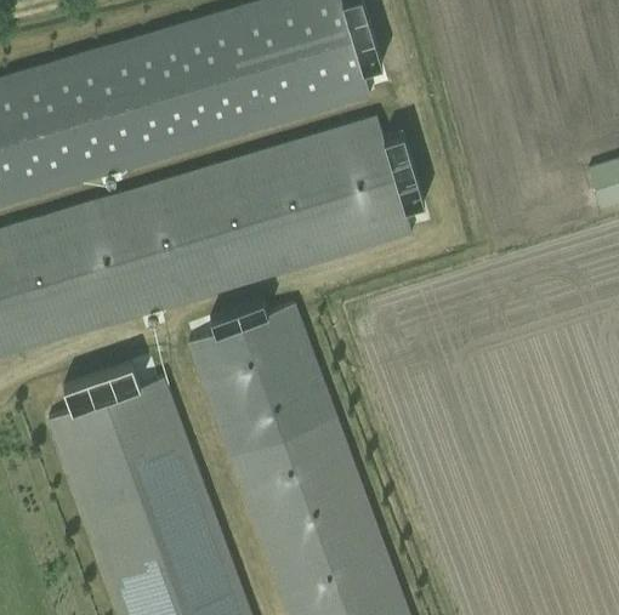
[(0,206),(369,96),(362,73),(385,67),(363,0),(342,0),(341,1),(340,0),(248,0),(0,75),(0,206)]
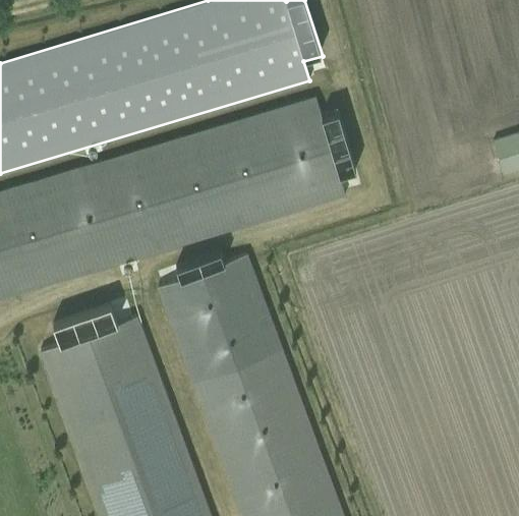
[(0,300),(344,196),(314,98),(0,192),(0,300)]
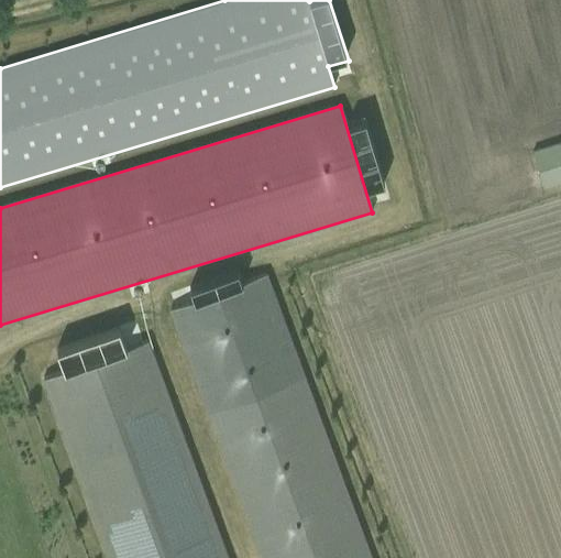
[(560,145),(534,153),(545,192),(560,186),(560,145)]
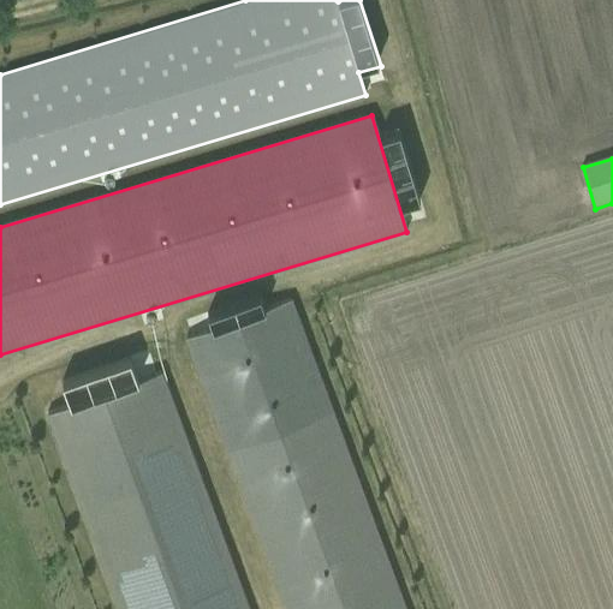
[(410,608),(292,293),(179,334),(281,608),(410,608)]
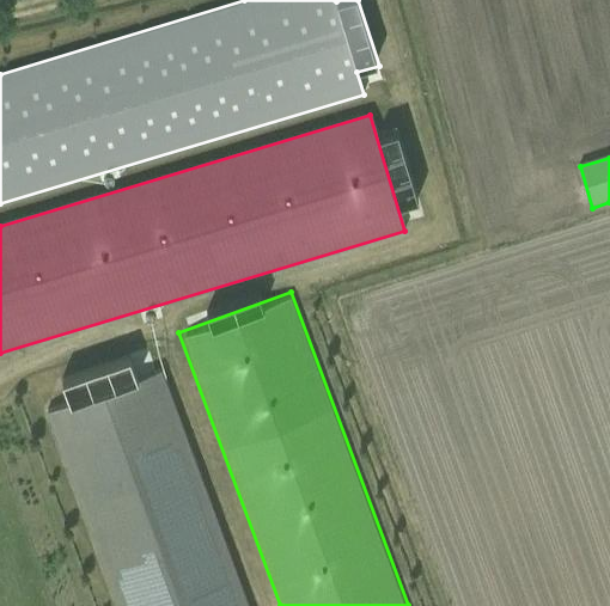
[(52,414),(121,605),(246,605),(163,373),(138,381),(129,359),(63,384),(71,406),(52,414)]
